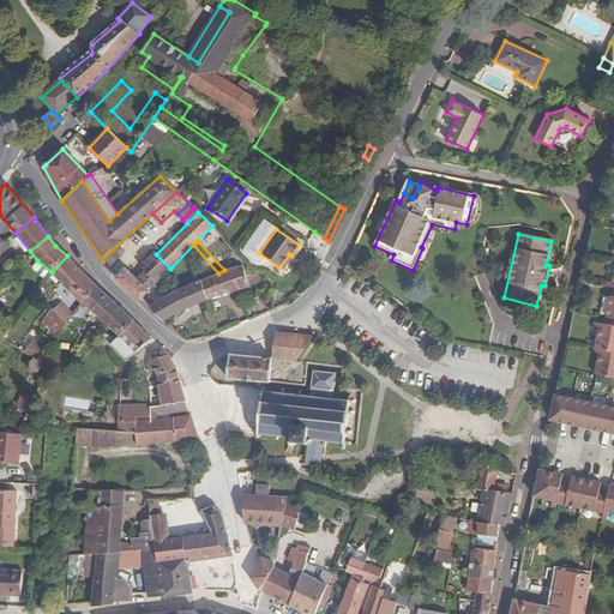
[(113,250),(102,259),(109,266),(120,257),(113,250)]
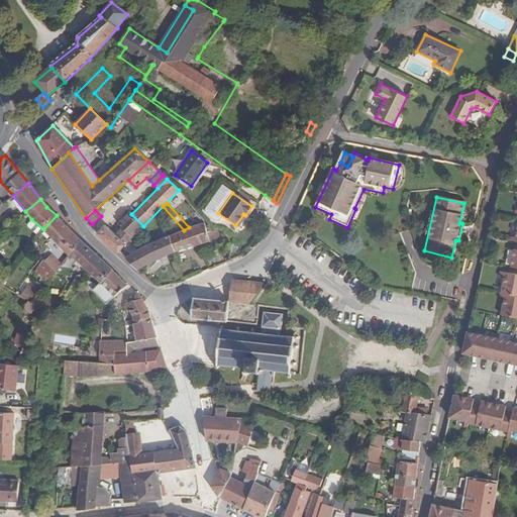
[(125,243),(143,226),(131,214),(129,212),(117,224),(121,227),(119,230),(115,235),(125,243)]
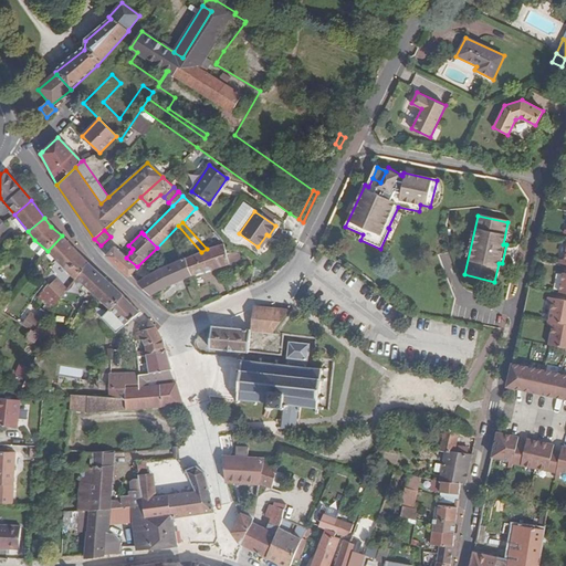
[(87,263),(62,236),(48,251),(75,279),(75,278),(87,263)]
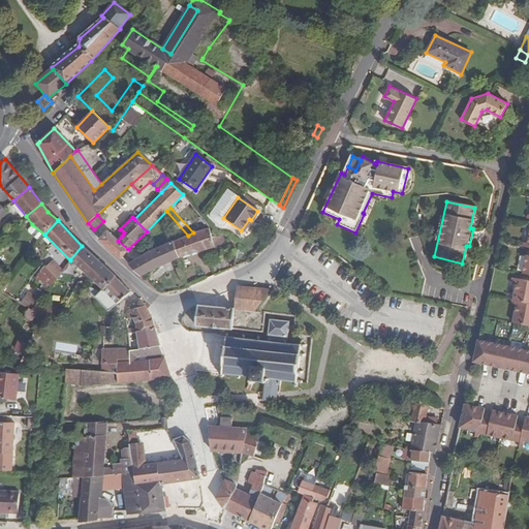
[(180,257),(214,246),(210,231),(208,228),(199,230),(193,232),(188,236),(174,241),(180,257)]
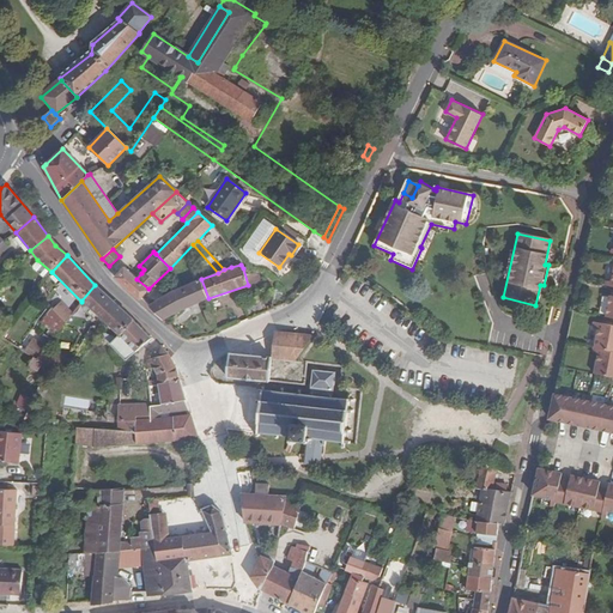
[(149,289),(137,279),(123,267),(117,274),(114,278),(139,299),(141,298),(149,289)]
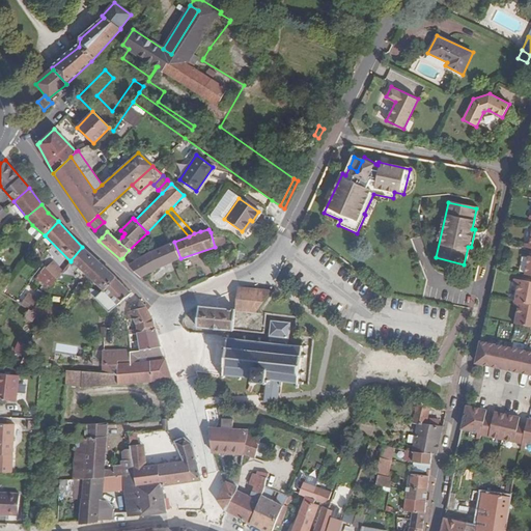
[(211,232),(215,247),(225,246),(223,233),(212,232),(211,232)]
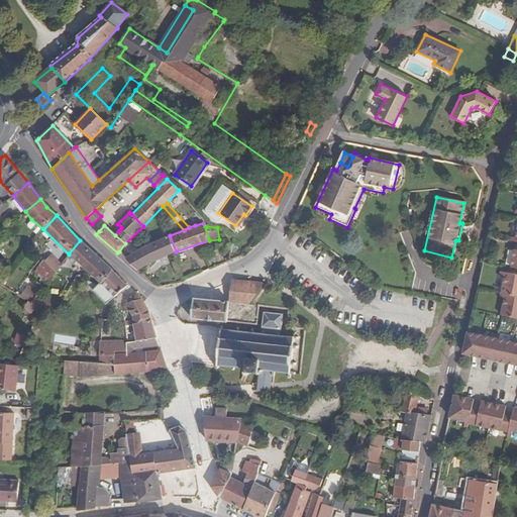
[(176,251),(170,235),(147,244),(126,259),(137,270),(153,261),(176,251)]
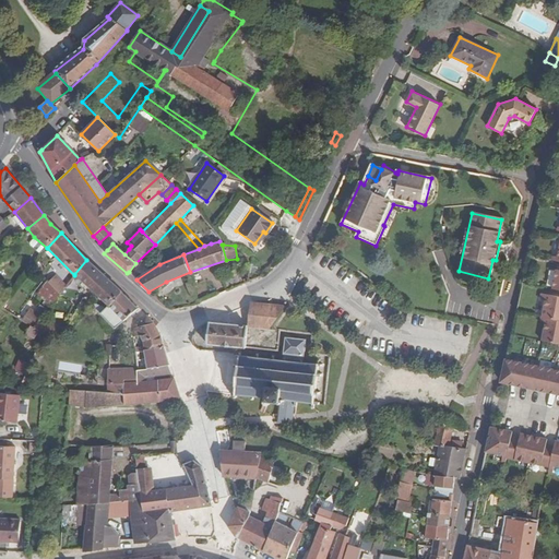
[(86,260),(74,274),(108,306),(120,292),(86,260)]
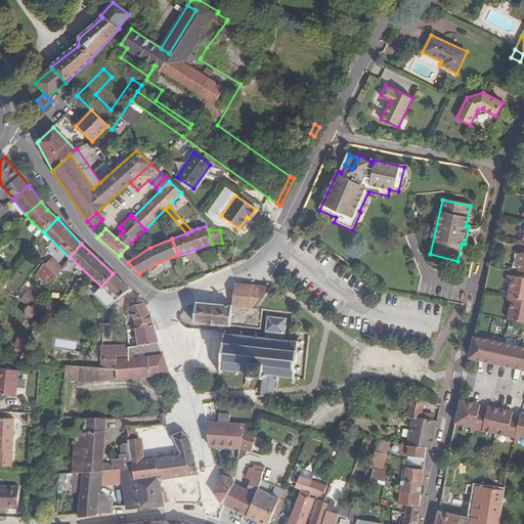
[(48,286),(56,274),(44,265),(35,275),(48,286)]
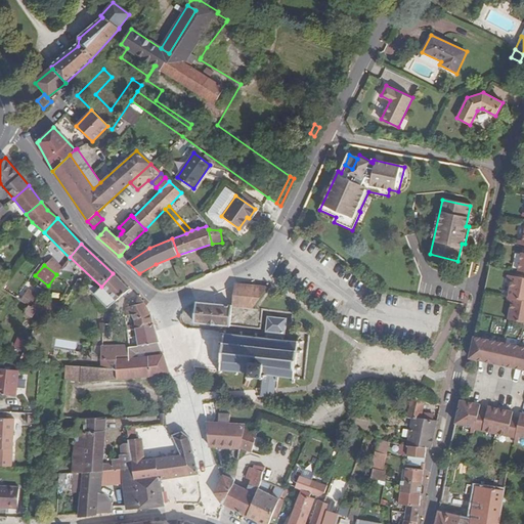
[(113,273),(101,287),(99,289),(94,295),(113,313),(116,301),(129,290),(113,273)]
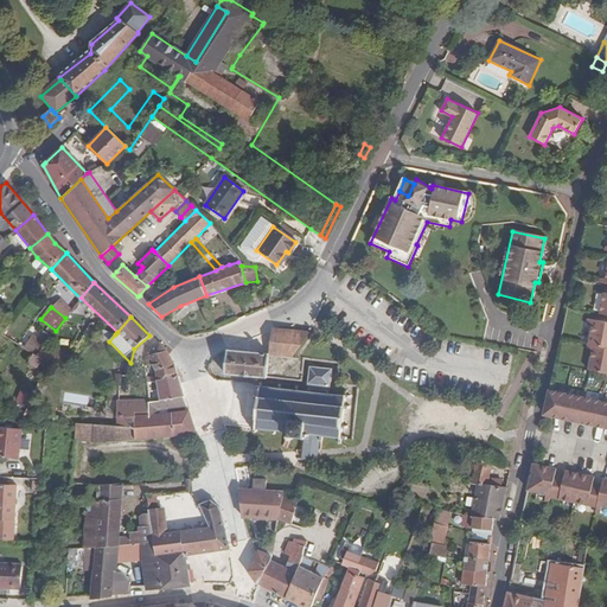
[(606,321),(586,318),(586,323),(590,323),(587,344),(606,347),(606,321)]
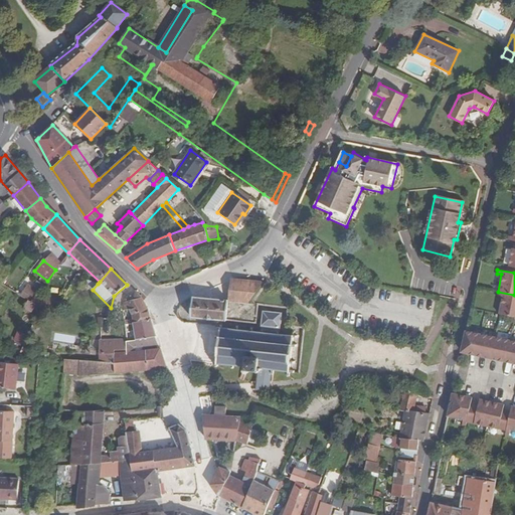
[(230,300),(230,302),(246,304),(262,282),(232,279),(230,300)]
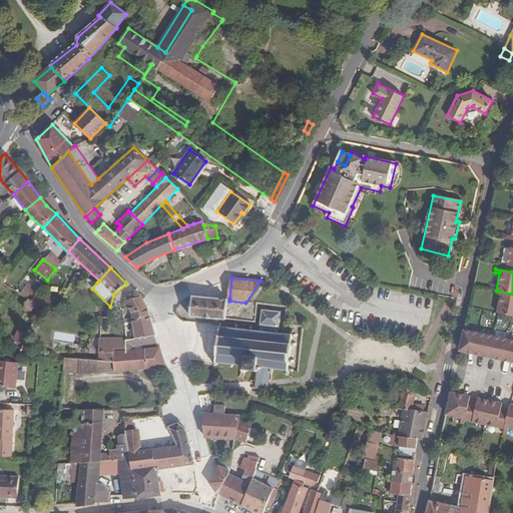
[(132,322),(149,318),(146,307),(141,297),(133,290),(126,296),(122,309),(127,307),(131,313),(132,322)]
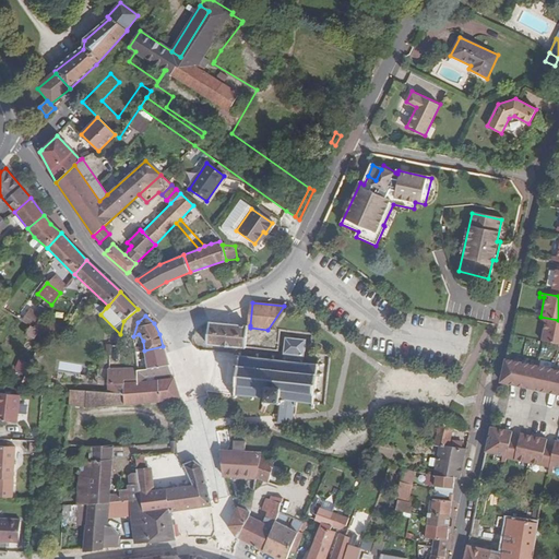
[(558,320),(540,317),(539,317),(538,321),(544,322),(539,341),(558,344),(558,320)]
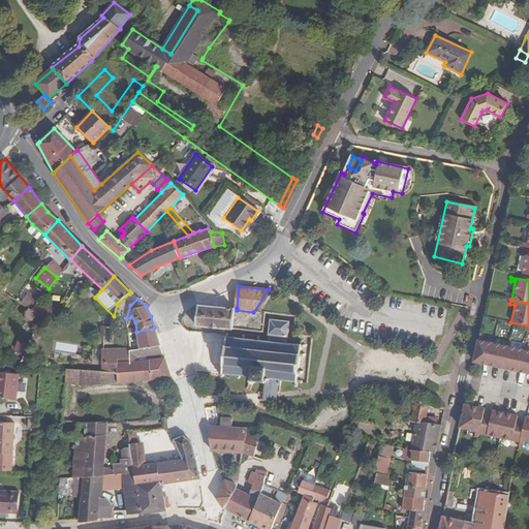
[(31,310),(37,313),(40,315),(42,313),(61,319),(63,312),(38,301),(31,310)]
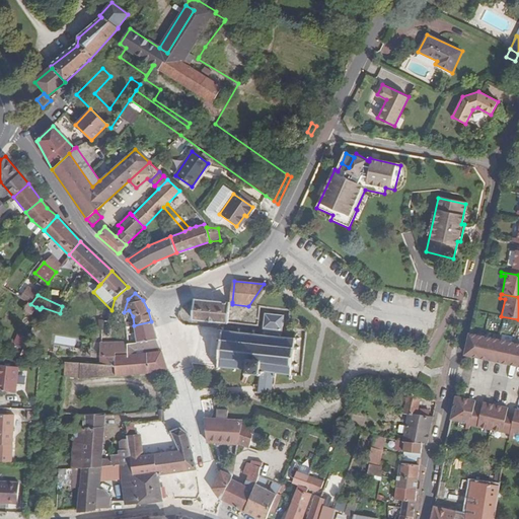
[(232,304),(232,302),(228,302),(194,299),(192,319),(222,322),(227,323),(229,304),(232,304)]
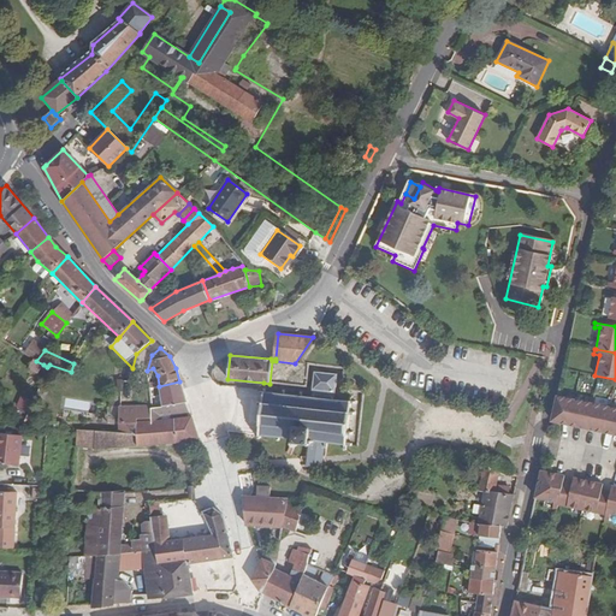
[(37,374),(43,365),(36,361),(34,360),(28,369),(37,374)]
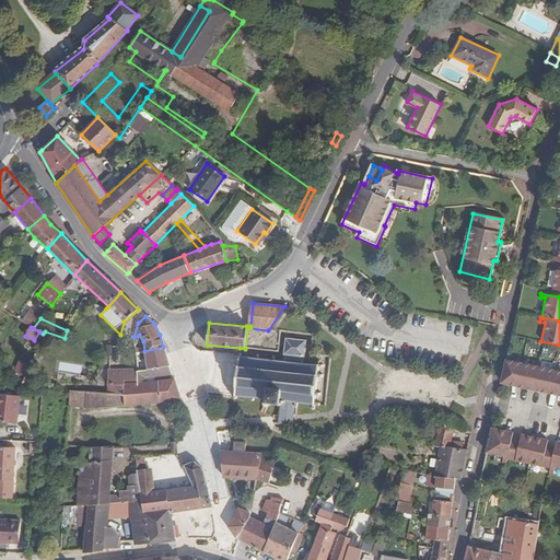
[(315,393),(317,377),(322,377),(322,375),(317,375),(318,368),(323,368),(323,365),(318,364),(319,361),(316,361),(316,364),(303,363),(305,340),(286,338),(282,361),(276,360),(276,357),(273,357),(273,360),(259,358),(259,354),(257,354),(257,358),(242,356),(242,352),(240,352),(240,354),(238,356),(236,356),(236,359),(238,359),(238,364),(234,364),(233,366),(237,366),(236,383),(232,382),(232,385),(235,385),(234,393),(232,393),(232,395),(234,395),(234,399),(236,399),(237,396),(253,397),(253,401),(254,401),(255,398),(266,398),(264,401),(264,404),(265,405),(266,406),(268,406),(269,405),(270,401),(278,401),(277,406),(280,406),(280,403),(283,403),(283,401),(295,401),(295,406),(298,407),(298,403),(312,404),(312,408),(314,408),(314,405),(319,406),(319,403),(314,403),(315,396),(319,396),(319,393),(315,393)]
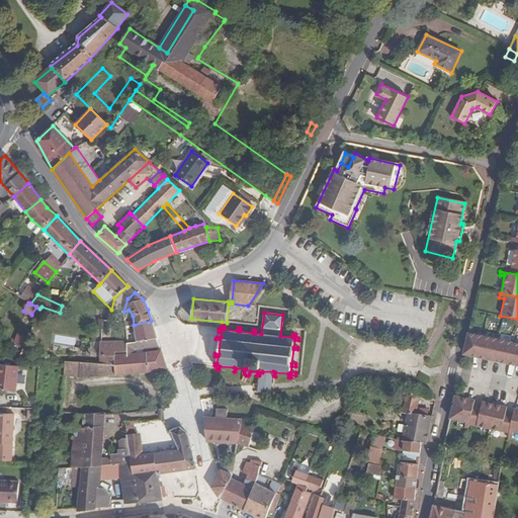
[(126,354),(141,352),(141,349),(159,347),(151,321),(134,325),(137,342),(125,343),(126,354)]
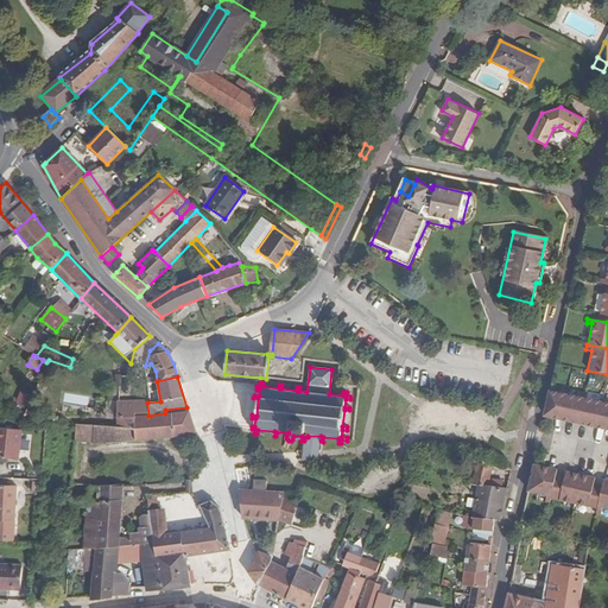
[(607,405),(548,393),(543,418),(607,431),(607,405)]
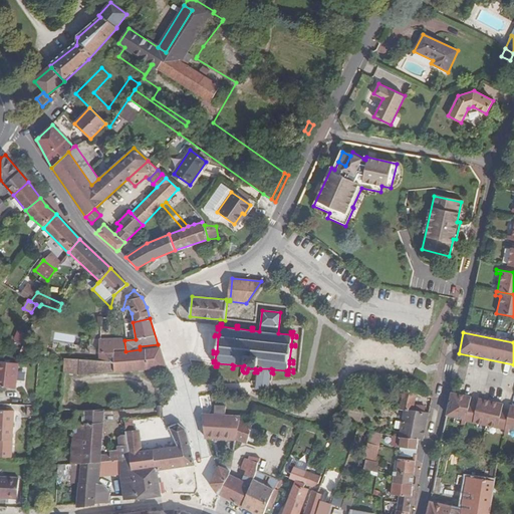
[(125,351),(124,340),(124,338),(108,338),(99,338),(97,360),(104,361),(113,361),(113,352),(125,351)]
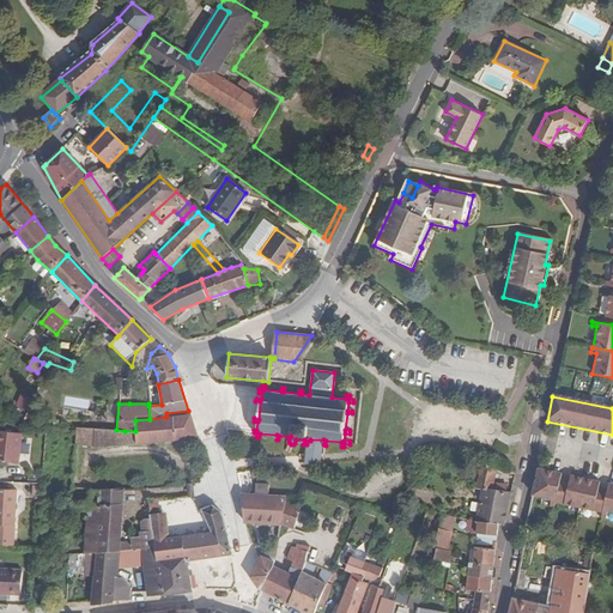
[(189,414),(167,417),(150,419),(135,420),(135,431),(125,431),(126,444),(198,437),(190,414),(189,414)]
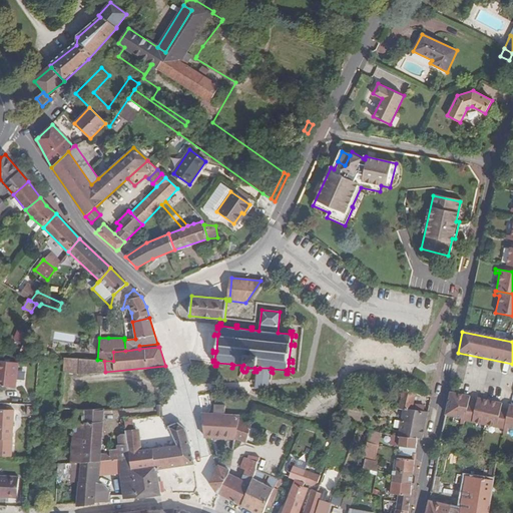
[(79,374),(80,359),(63,357),(62,374),(79,374)]
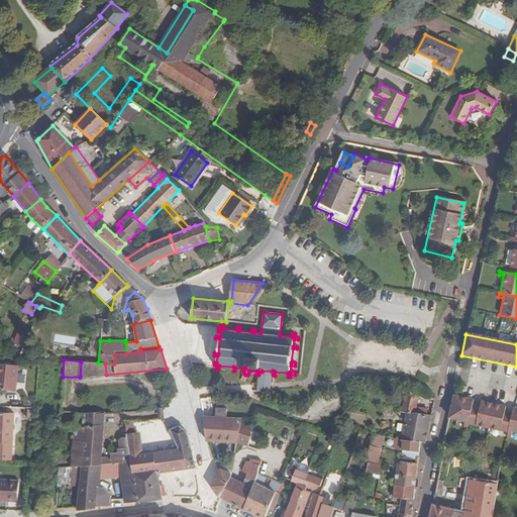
[(0,386),(13,388),(16,364),(0,362),(0,386)]
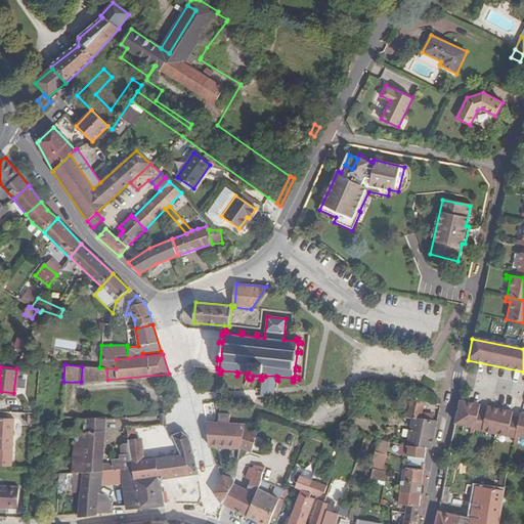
[(106,368),(99,367),(82,366),(81,382),(107,380),(106,368)]
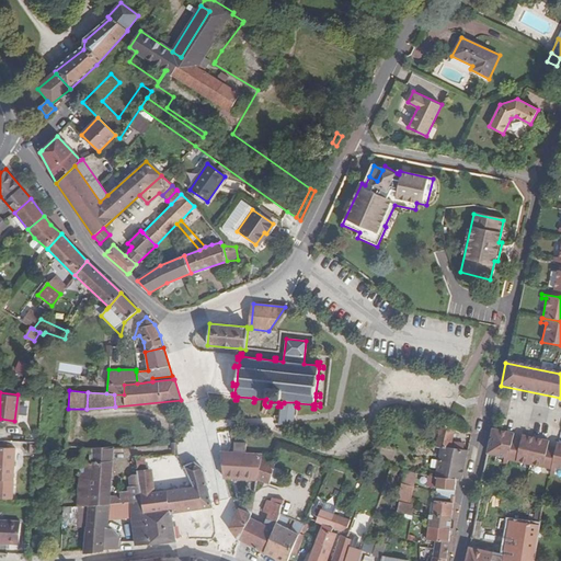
[(296,407),(296,402),(284,402),(284,403),(281,403),(281,407),(279,422),(295,422),(296,407)]
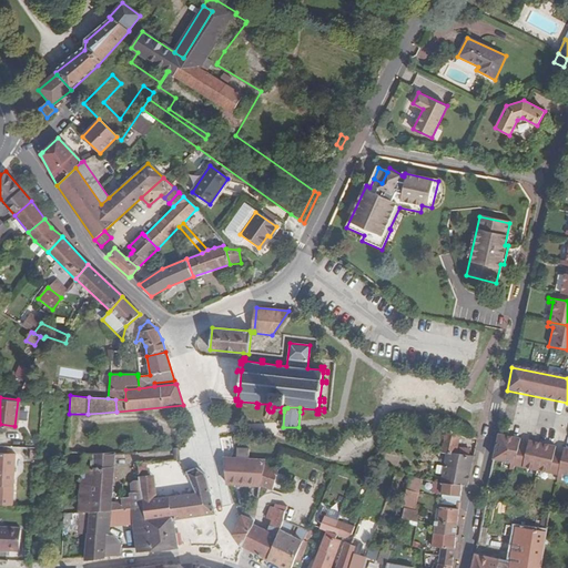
[(442,483),(443,483),(460,485),(466,485),(473,456),(468,455),(469,450),(457,448),(459,435),(444,433),(440,453),(446,454),(442,483)]
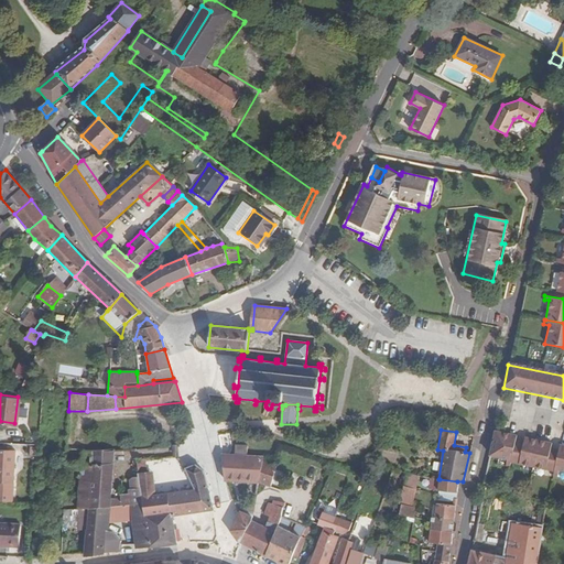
[(517,435),(495,431),(489,455),(507,459),(506,467),(510,468),(511,462),(511,458),(520,461),(519,463),(546,469),(548,466),(555,468),(555,472),(554,477),(557,478),(560,470),(563,470),(563,445),(561,445),(560,449),(559,453),(551,452),(552,443),(525,437),(524,443),(523,445),(516,444),(517,441),(517,435)]
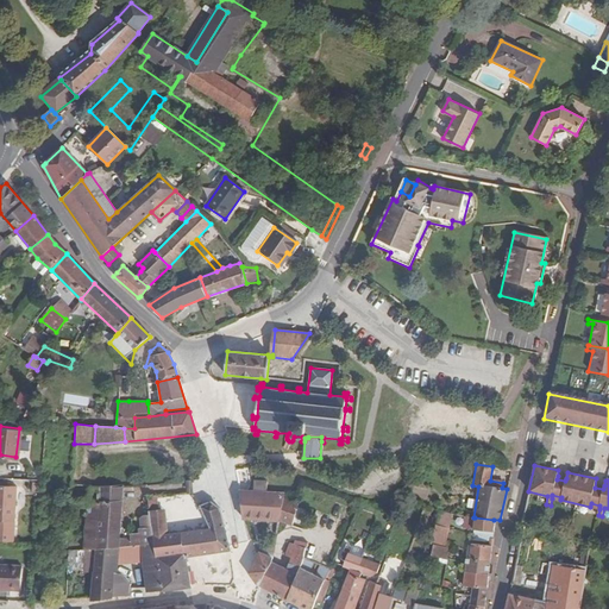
[(0,539),(11,540),(14,487),(8,485),(1,485),(2,481),(0,481),(0,539)]
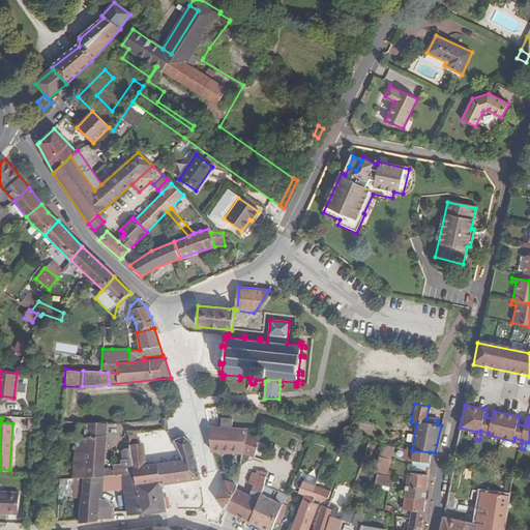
[(212,452),(242,453),(246,433),(247,430),(231,429),(232,419),(219,418),(219,429),(207,428),(210,452),(212,452)]
